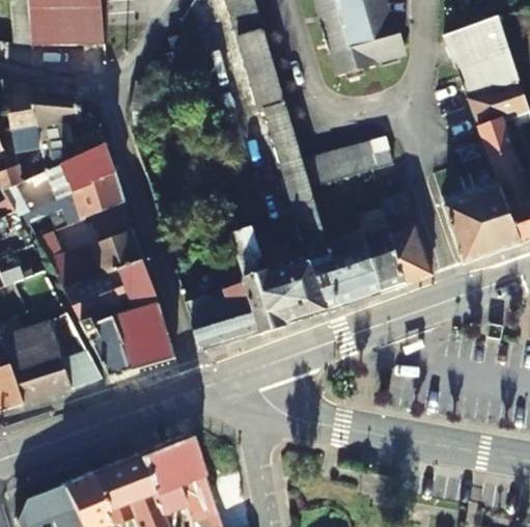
[(104,40),(100,0),(8,0),(14,39),(104,40)]
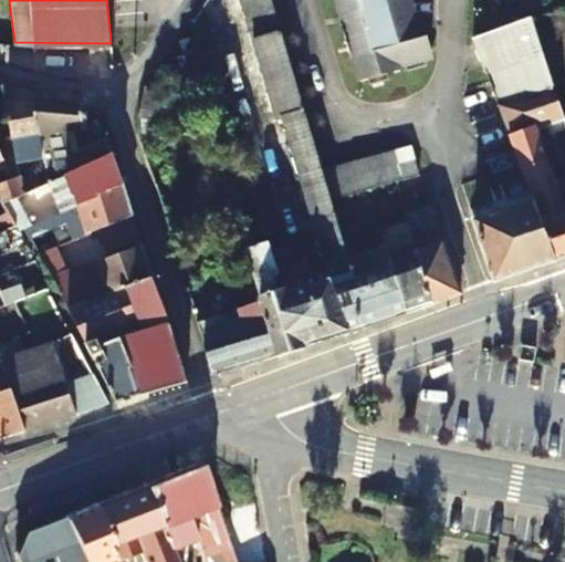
[(349,280),(354,279),(330,196),(321,167),(270,0),(240,0),(281,132),(283,132),(332,292),(344,331),(363,325),(349,280)]
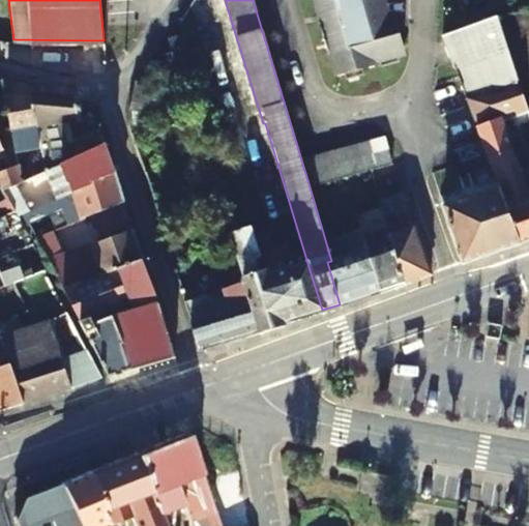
[(329,50),(336,76),(363,67),(362,64),(404,52),(393,16),(388,17),(383,0),(315,0),(321,21),(318,22),(326,51),(329,50)]
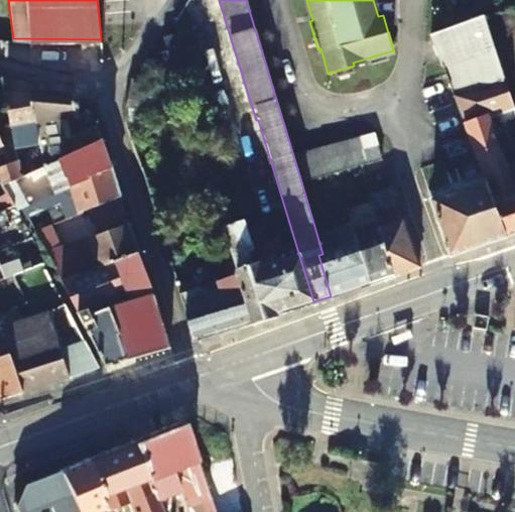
[(501,11),(509,34),(514,31),(514,22),(510,9),(501,11)]
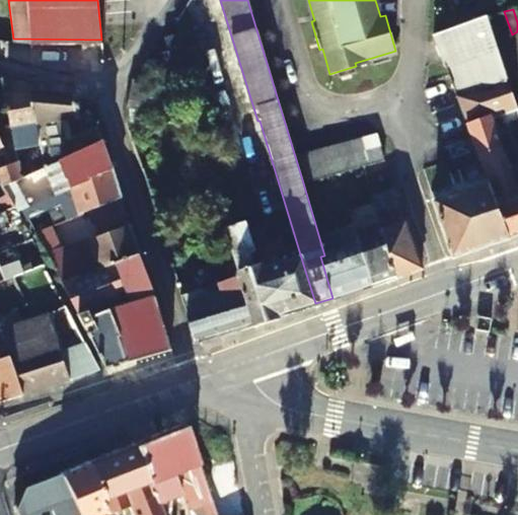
[(443,62),(495,45),(486,15),(433,33),(443,62)]
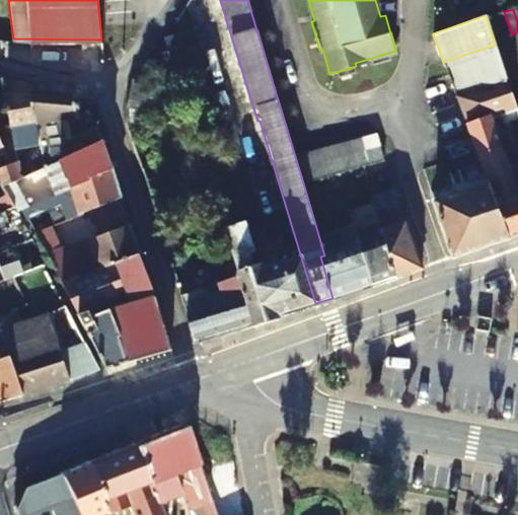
[(162,34),(167,46),(151,52),(161,80),(192,68),(176,28),(162,34)]
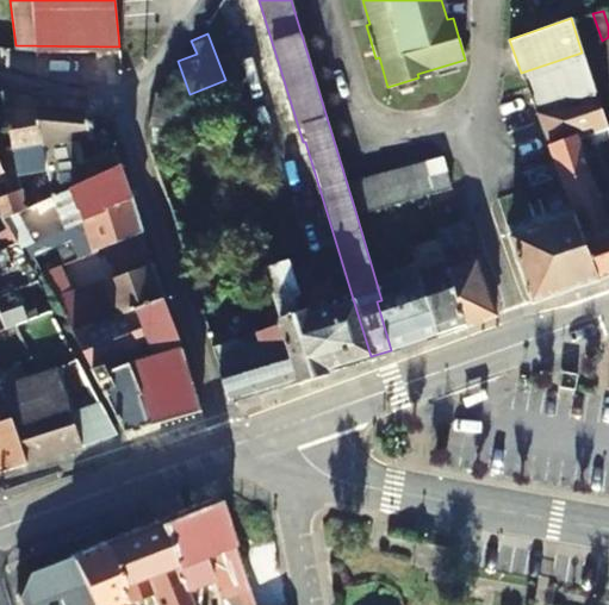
[(536,110),(595,88),(582,52),(521,73),(536,110)]
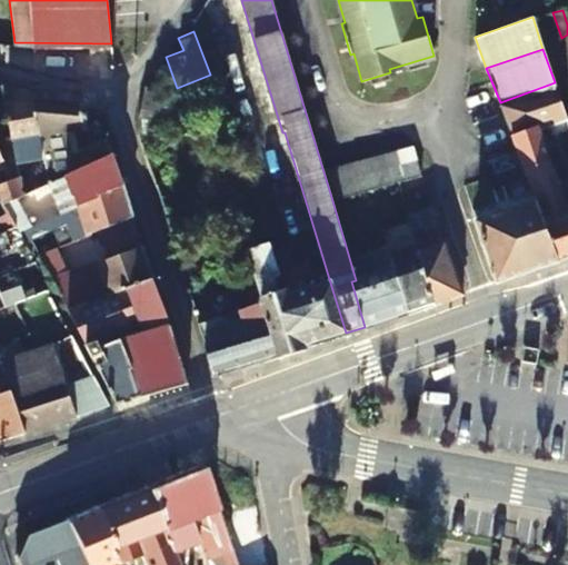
[(567,250),(567,207),(567,208),(536,120),(564,110),(555,82),(500,102),(521,162),(534,197),(555,256),(567,250)]
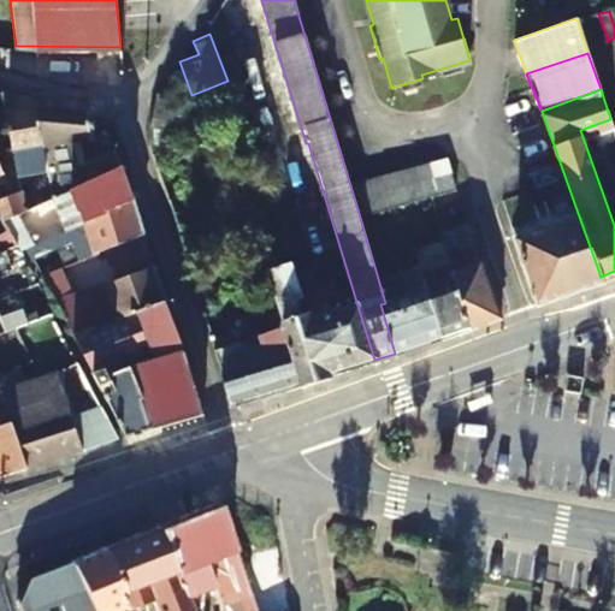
[(40,141),(28,106),(0,113),(0,118),(11,150),(24,188),(30,207),(58,195),(52,178),(36,184),(23,147),(40,141)]
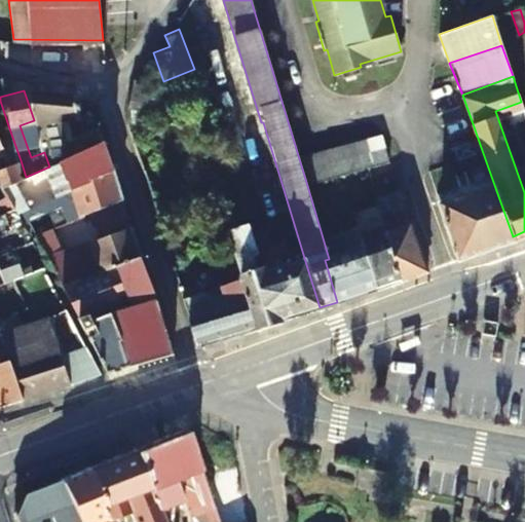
[(41,116),(69,110),(66,96),(24,90),(34,120),(44,152),(49,166),(105,141),(99,123),(59,143),(58,140),(49,142),(41,116)]
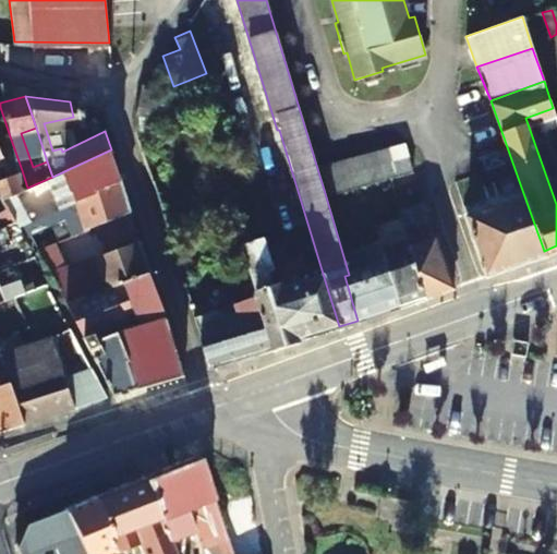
[(0,140),(10,136),(0,107),(0,140)]
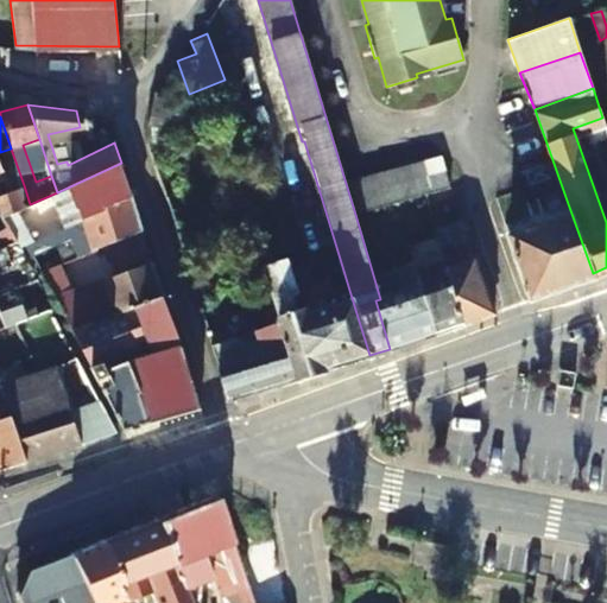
[(345,179),(354,210),(425,192),(425,195),(435,192),(450,188),(442,154),(345,179)]
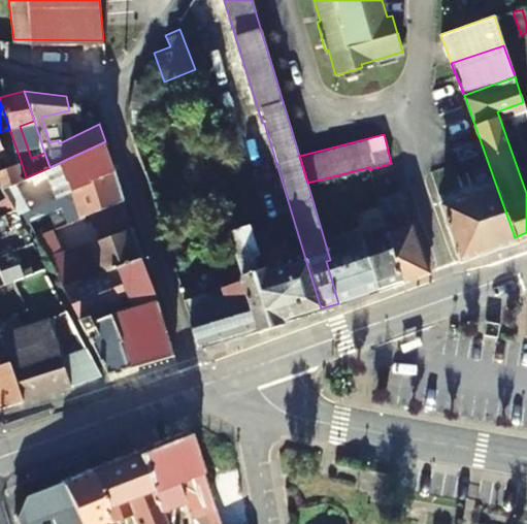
[(105,141),(50,167),(53,177),(59,193),(114,170),(105,141)]
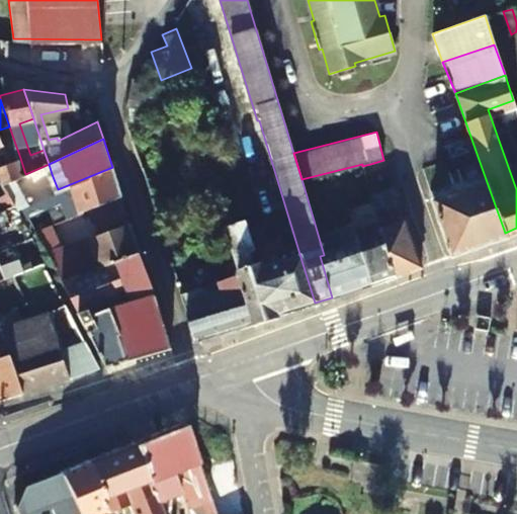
[(0,175),(4,184),(25,174),(20,158),(2,164),(0,157),(0,152),(3,152),(0,142),(0,175)]
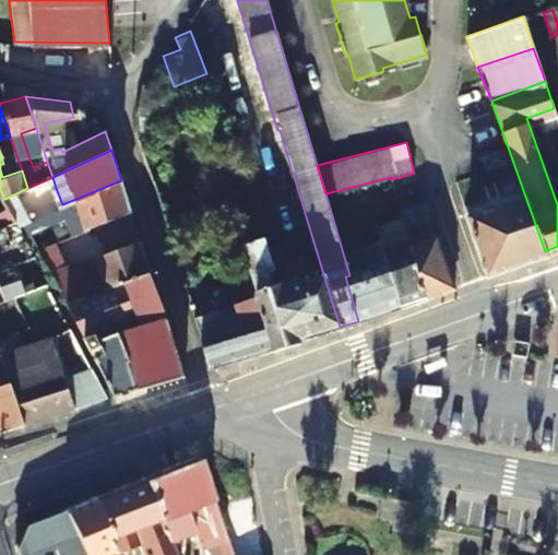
[(10,209),(56,188),(52,177),(27,188),(4,199),(10,209)]
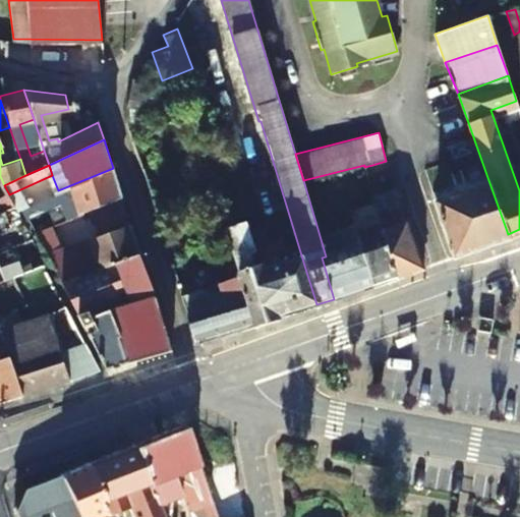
[(122,195),(113,168),(58,190),(68,218),(122,195)]
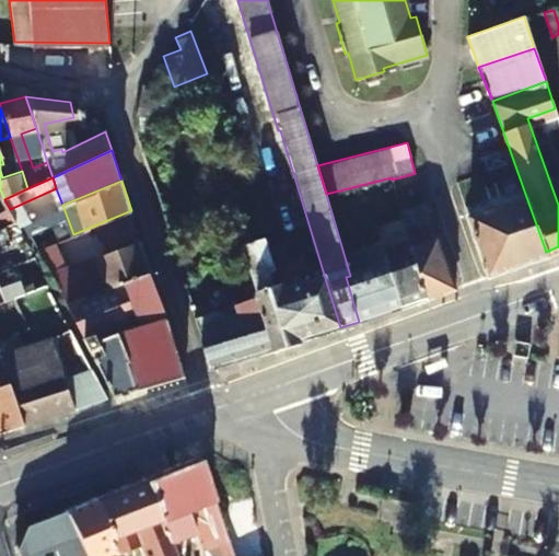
[(490,274),(546,252),(525,194),(469,215),(490,274)]
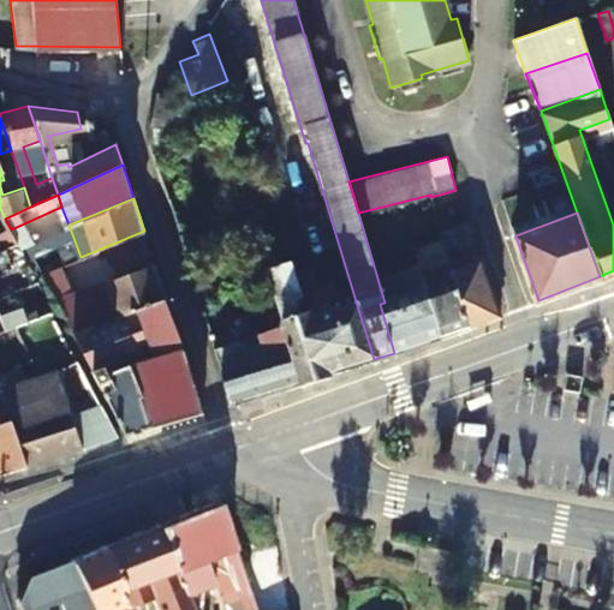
[(0,245),(1,245),(10,243),(0,221),(0,245)]
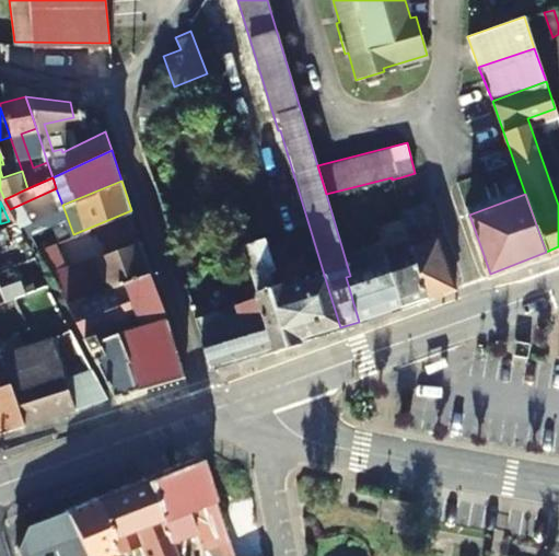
[(422,220),(432,217),(427,203),(400,211),(403,217),(414,254),(427,297),(456,286),(439,236),(429,240),(422,220)]
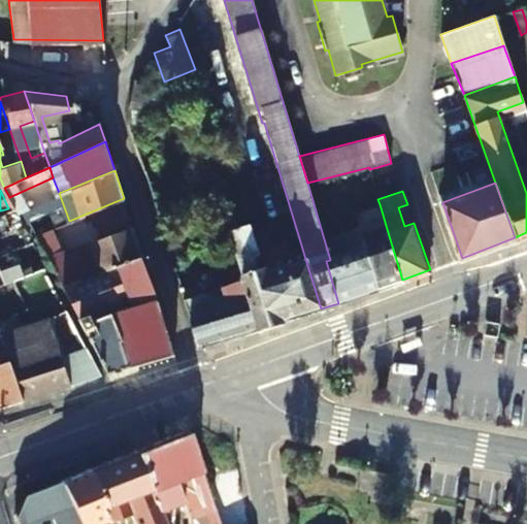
[(24,207),(31,204),(28,198),(21,201),(24,207)]
